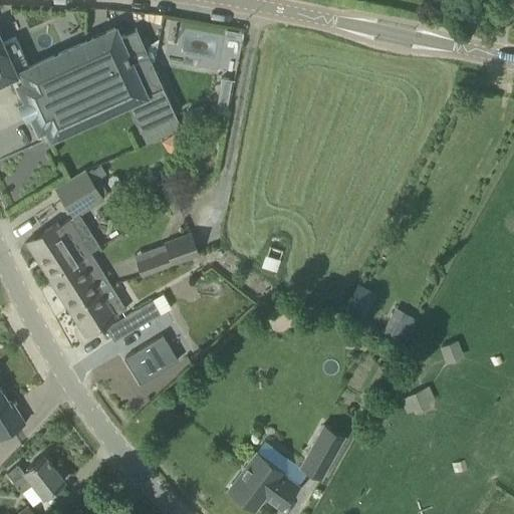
[(25,99),(44,140),(62,132),(126,102),(139,130),(176,113),(135,28),(118,35),(114,27),(83,42),(29,66),(14,74),(20,89),(28,92),(25,99)]
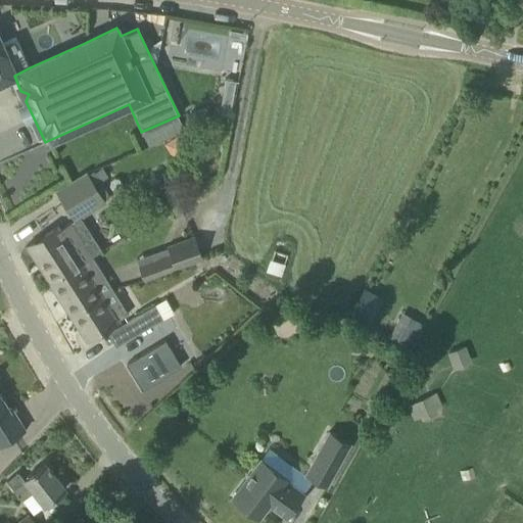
[(0,82),(14,76),(30,67),(29,65),(24,56),(15,38),(2,43),(0,38),(0,82)]
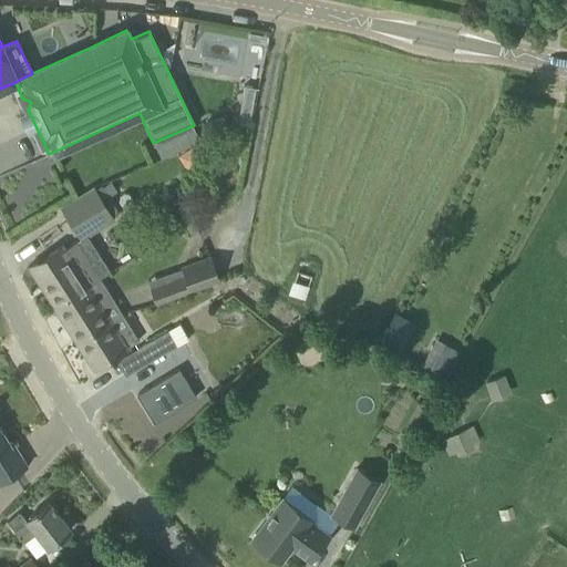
[(249,116),(256,88),(245,85),(239,114),(249,116)]
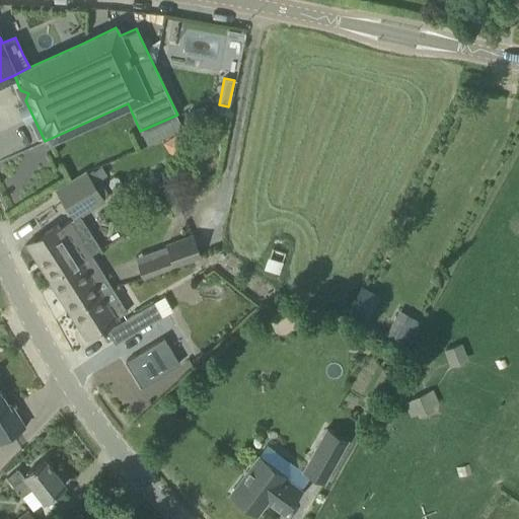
[(85,171),(56,189),(74,218),(103,200),(85,171)]
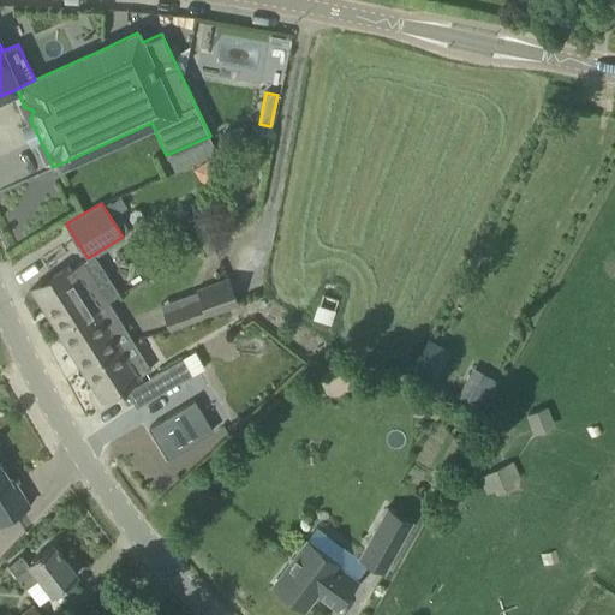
[(60,333),(108,302),(83,262),(71,269),(69,266),(33,288),(33,287),(31,288),(60,333)]
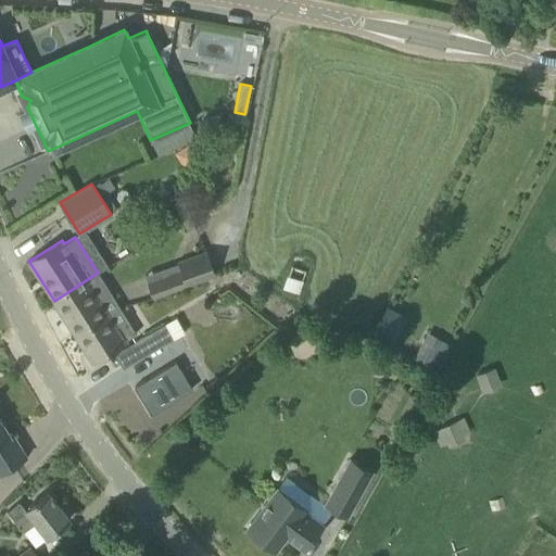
[(206,279),(216,276),(206,250),(176,261),(177,263),(144,275),(153,299),(206,279)]
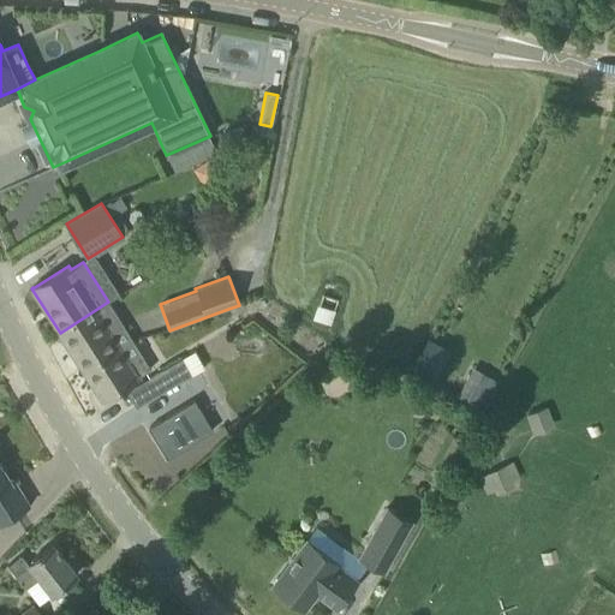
[(328,321),(332,297),(316,294),(312,318),(328,321)]
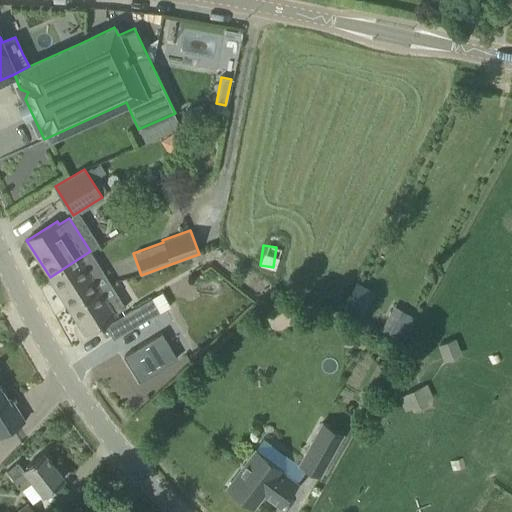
[(69,307),(100,288),(92,277),(102,271),(90,251),(50,277),(69,307)]
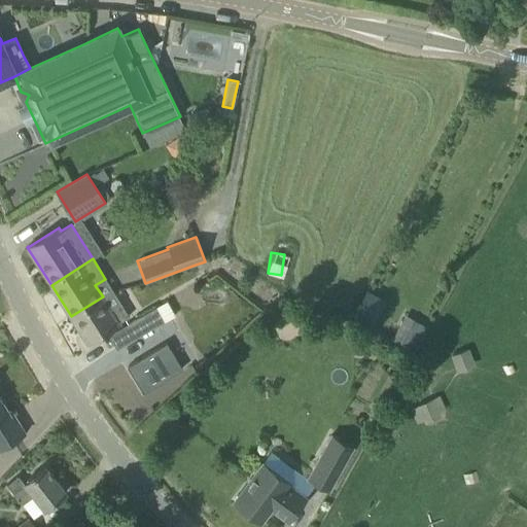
[(110,309),(103,296),(71,316),(88,342),(105,331),(118,322),(129,316),(120,303),(110,309)]
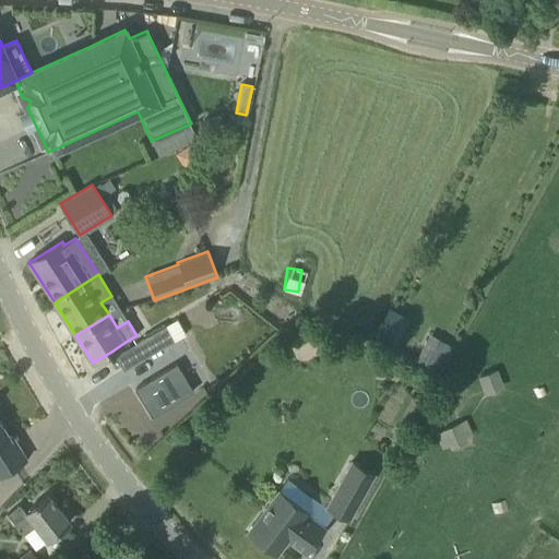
[(177,319),(135,343),(143,358),(186,334),(177,319)]
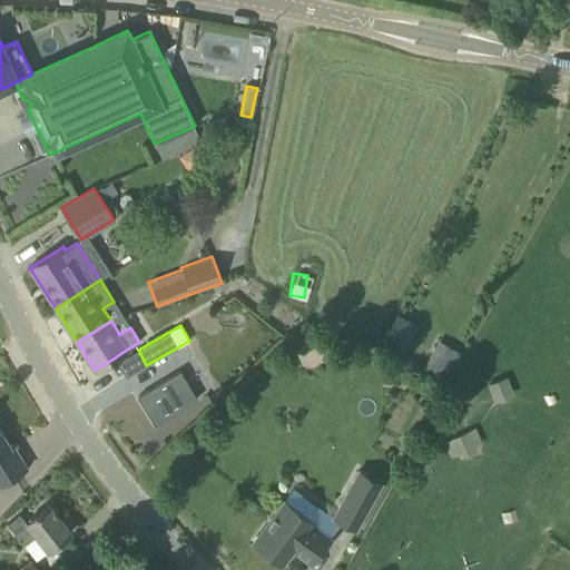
[(428,362),(451,372),(460,352),(436,342),(428,362)]
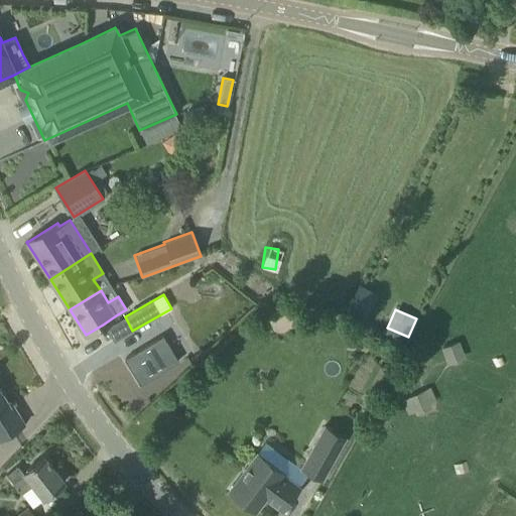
[(163,336),(125,358),(140,384),(178,361),(163,336)]
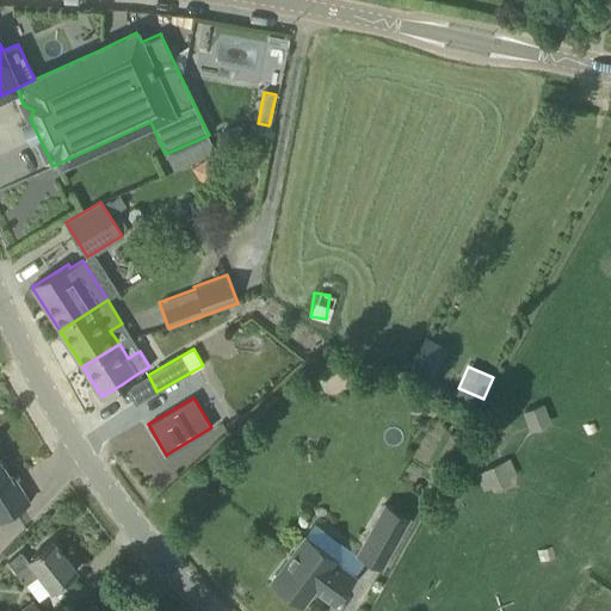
[(483,488),(518,477),(512,458),(477,468),(483,488)]
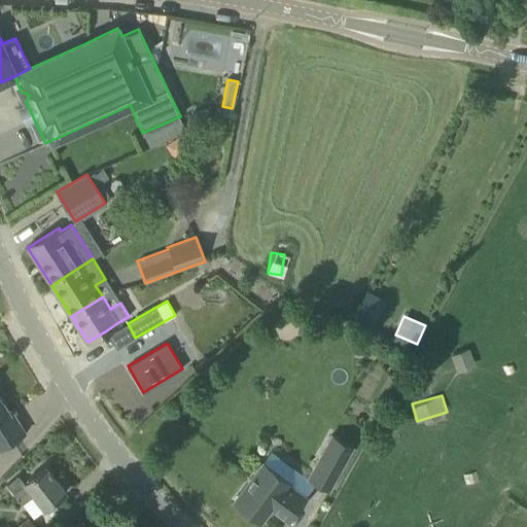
[(0,447),(25,432),(11,411),(8,412),(0,397),(0,447)]
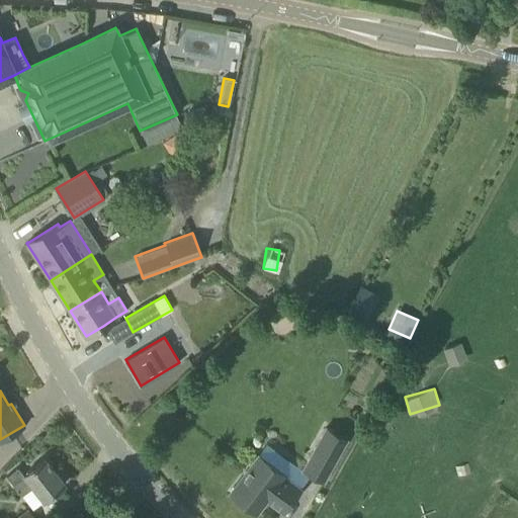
[(347,439),(326,427),(303,469),(324,482),(347,439)]
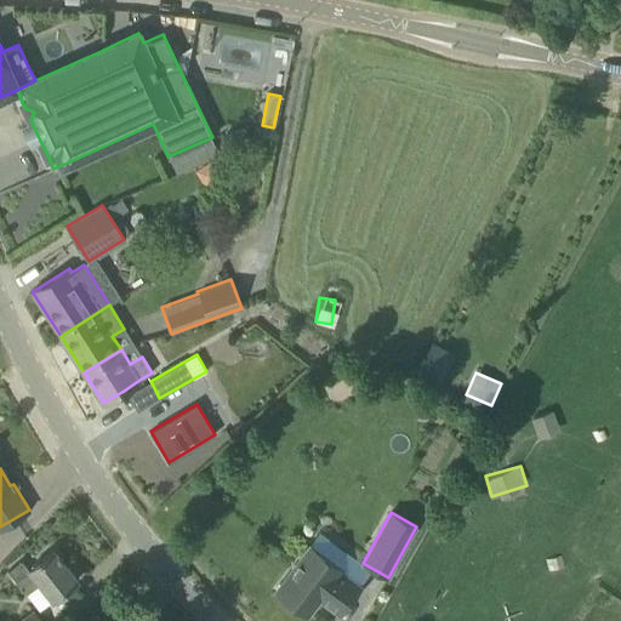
[(341,568),(309,545),(275,590),(308,614),(319,598),(340,613),(360,586),(340,570),(341,568)]
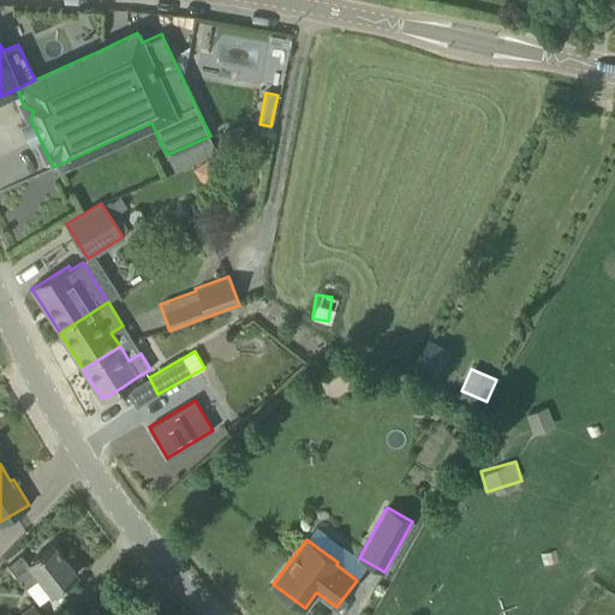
[(16,574),(27,586),(39,601),(51,591),(52,593),(77,574),(53,543),(29,562),(22,554),(9,565),(16,574)]
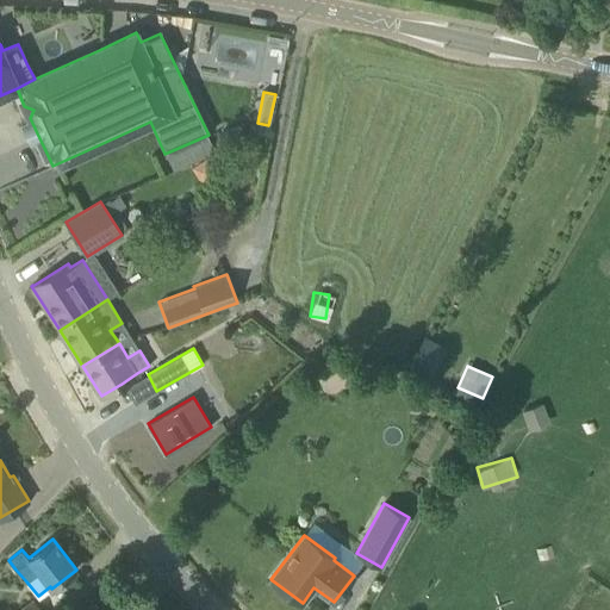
[(41,609),(32,599),(19,609),(41,609)]
